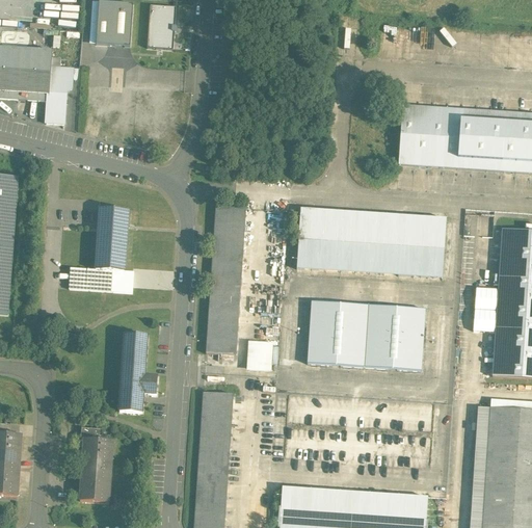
[(133,2),(99,0),(96,43),(130,45),(133,2)]
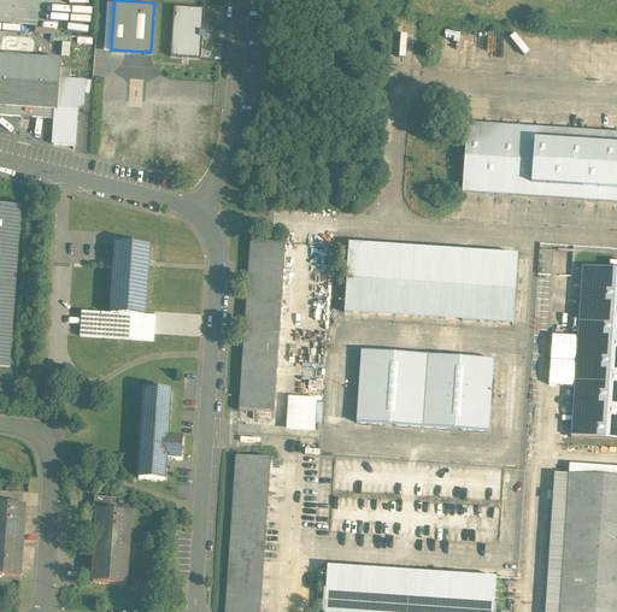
[(204,6),(174,4),(170,53),(200,56),(201,34),(200,34),(200,27),(203,27),(204,6)]
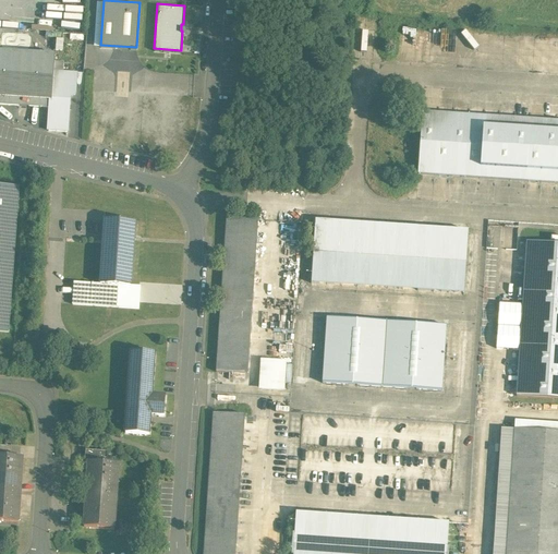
[(55,51),(0,47),(0,100),(49,104),(50,104),(50,96),(51,97),(53,68),(55,51)]
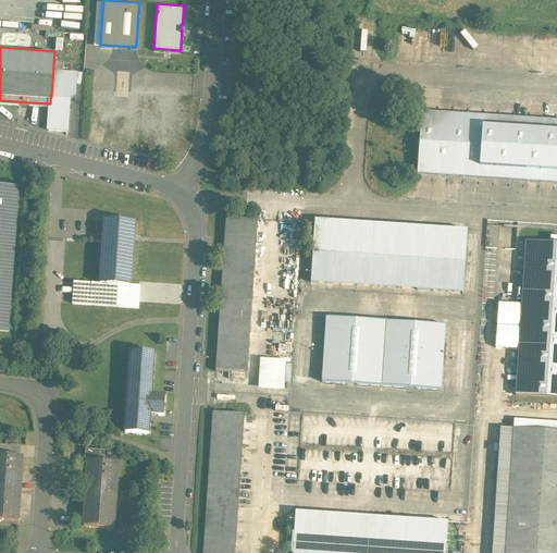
[(76,70),(53,68),(51,97),(50,96),(50,103),(49,103),(48,126),(66,127),(69,98),(67,97),(74,90),(76,70)]
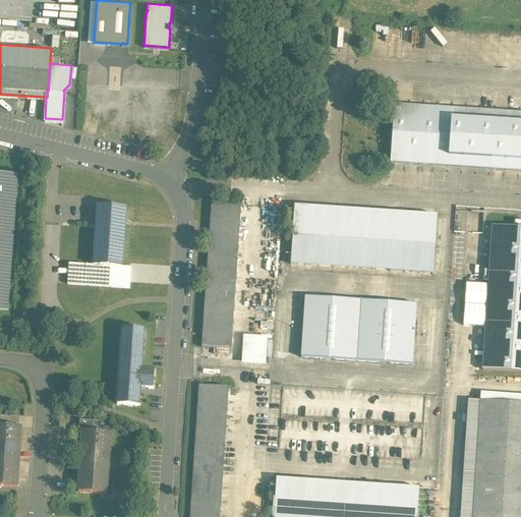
[(520,109),(394,102),(390,160),(520,168),(520,109)]
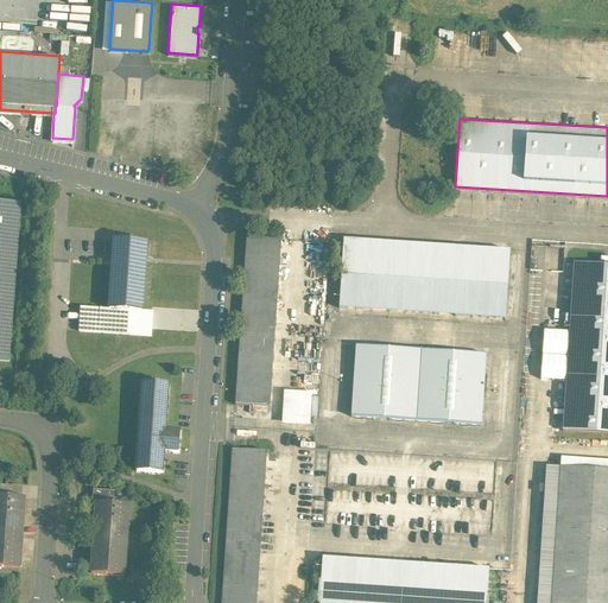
[(21,200),(0,198),(0,356),(12,357),(21,200)]
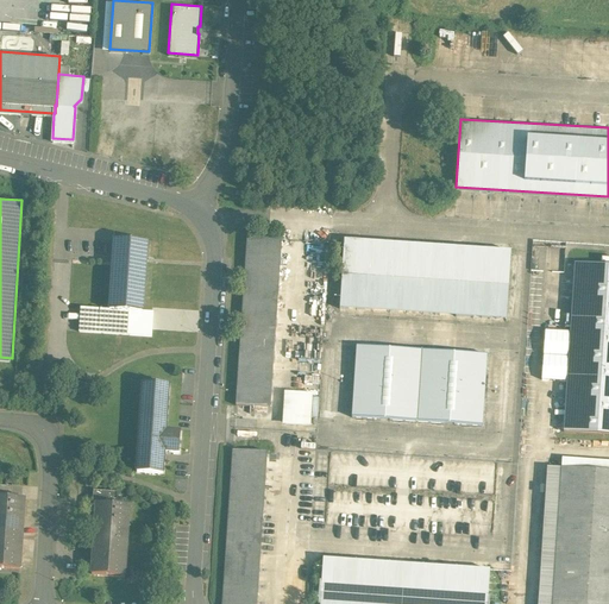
[(281,237),(246,234),(236,402),(270,404),(281,237)]
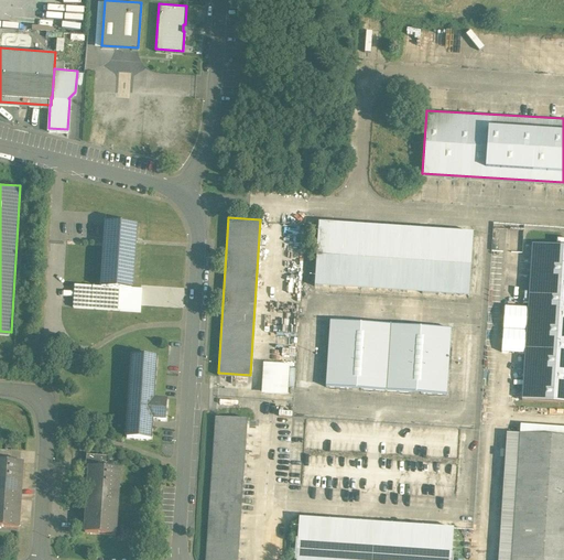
[(136,221),(105,218),(101,284),(120,286),(131,286),(136,221)]
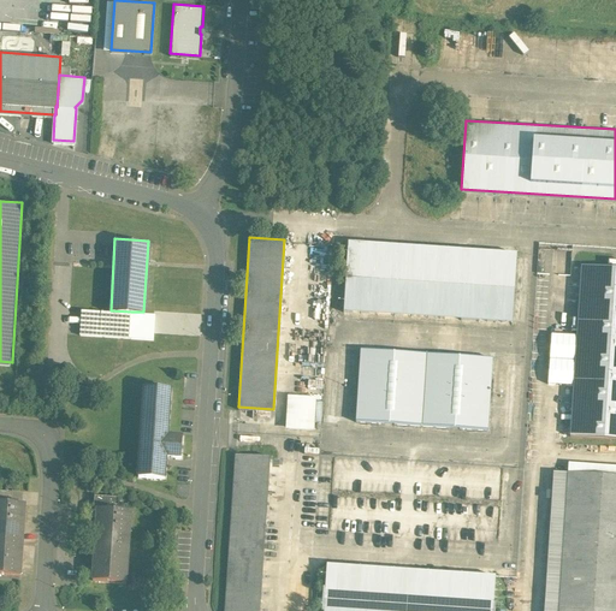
[(516,250),(348,239),(345,274),(514,285),(516,250)]
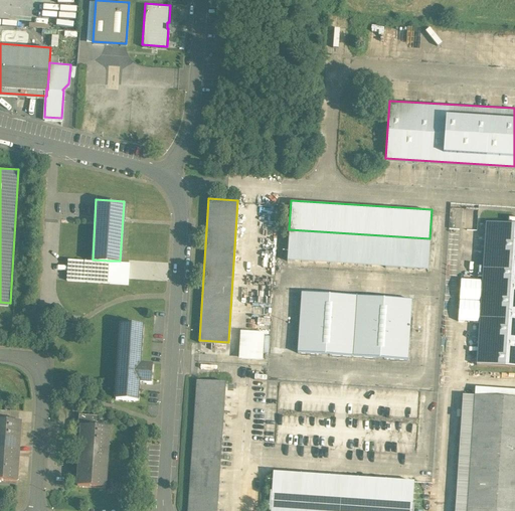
[(514,221),(511,222),(486,220),(476,362),(514,364),(514,221)]
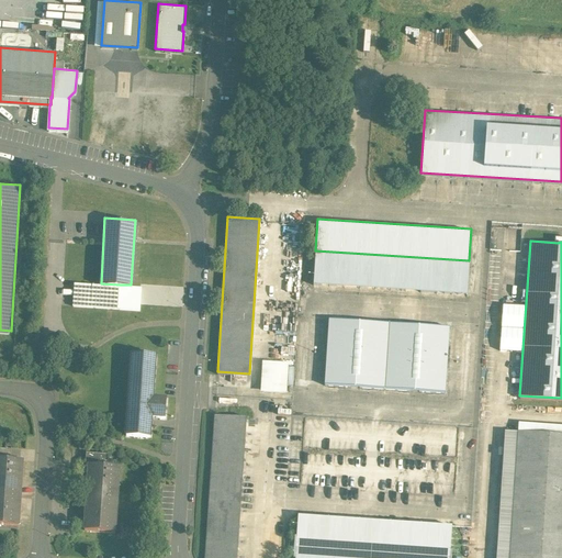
[(469,260),(315,250),(313,282),(467,292),(469,260)]
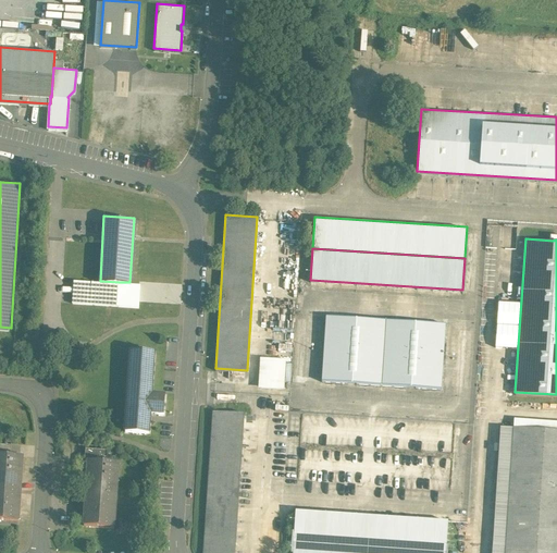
[(119,282),(100,281),(74,279),(73,300),(116,304),(119,282)]
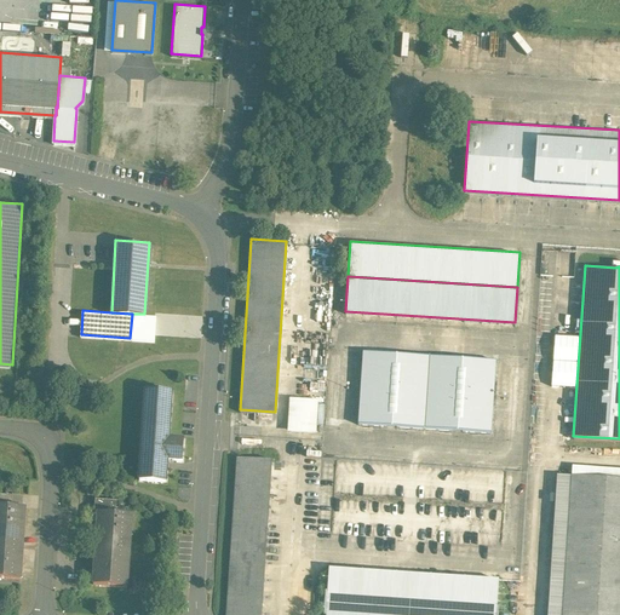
[(130,338),(154,339),(155,315),(144,314),(132,314),(130,338)]
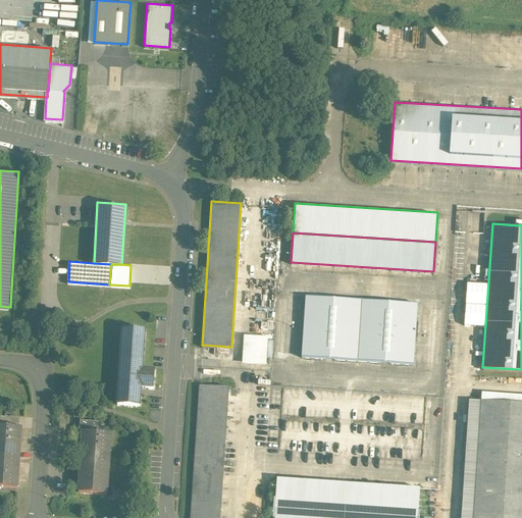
[(417,302),(304,295),(301,355),(413,362),(417,302)]
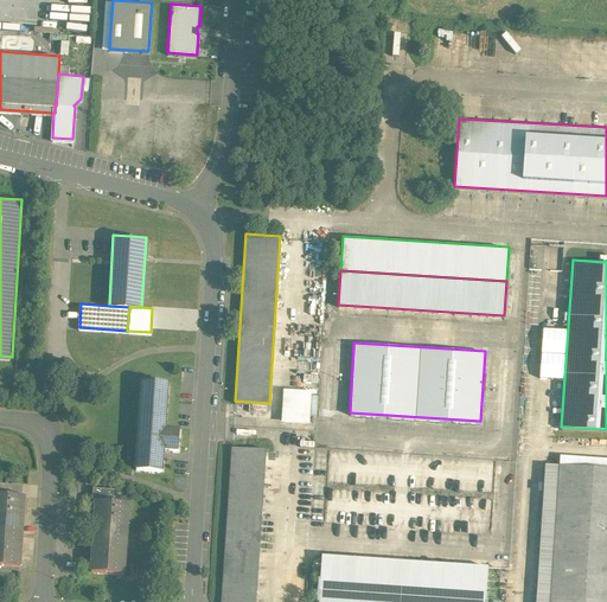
[(167,380),(142,378),(136,467),(161,468),(163,447),(178,448),(179,427),(165,426),(167,380)]
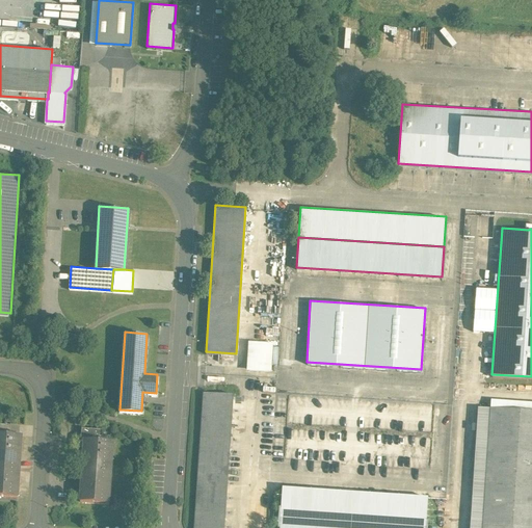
[(276,371),(277,339),(251,338),(250,370),(276,371)]
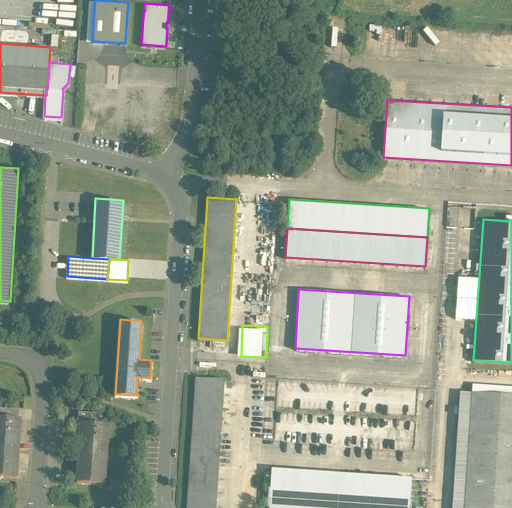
[(215,507),(224,377),(195,375),(186,507),(215,507)]
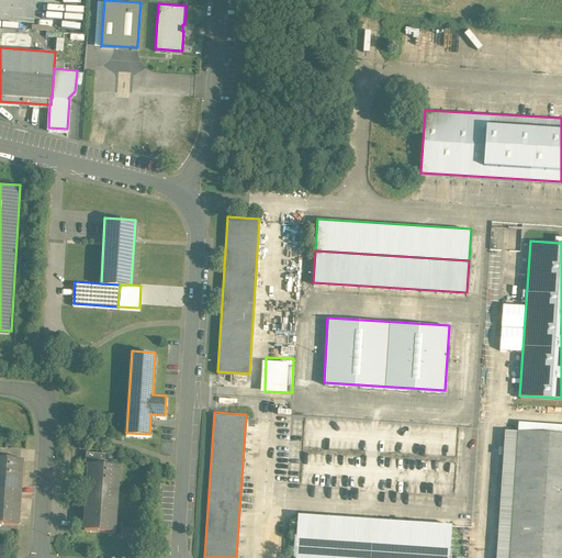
[(561,422),(518,420),(517,428),(561,431),(561,422)]
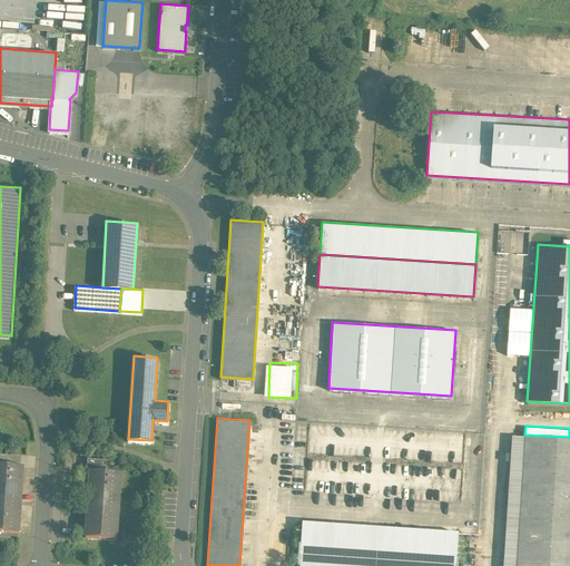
[(524,436),(512,435),(505,528),(519,528),(524,436)]
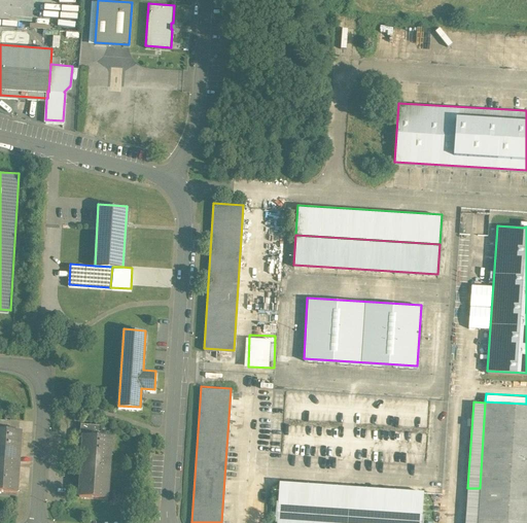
[(526,522),(526,404),(485,402),(485,403),(480,488),(477,522),(526,522)]
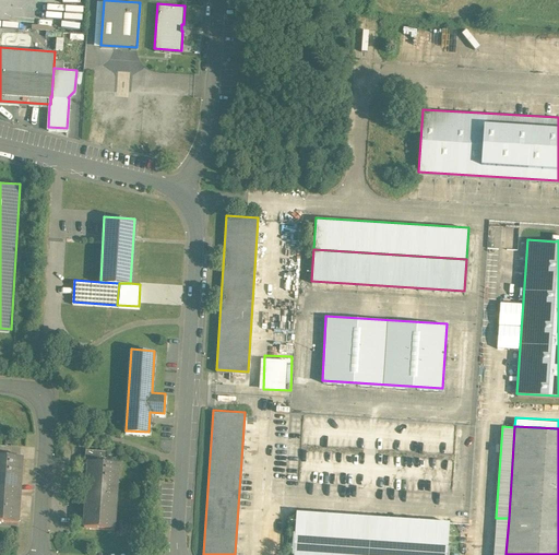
[(22,455),(0,452),(0,518),(18,520),(22,455)]
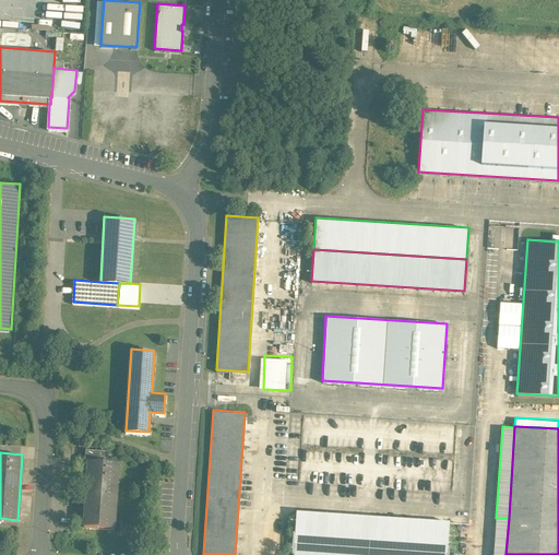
[(118,461),(87,459),(83,524),(114,527),(118,461)]
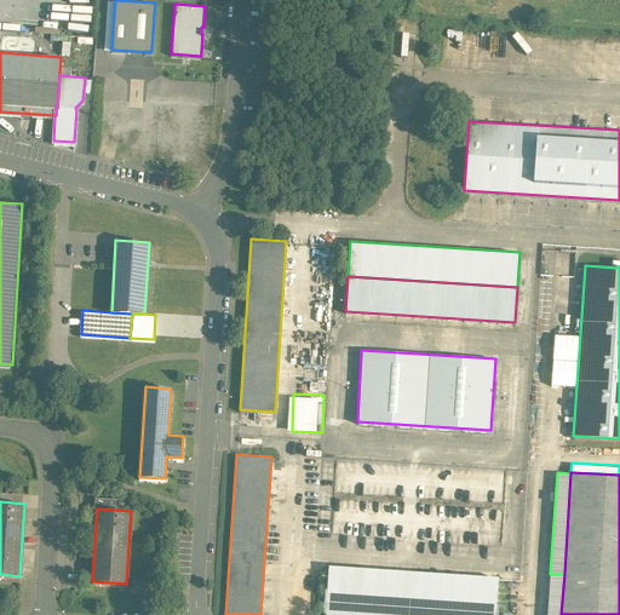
[(498,576),(328,564),(326,601),(495,611),(498,576)]
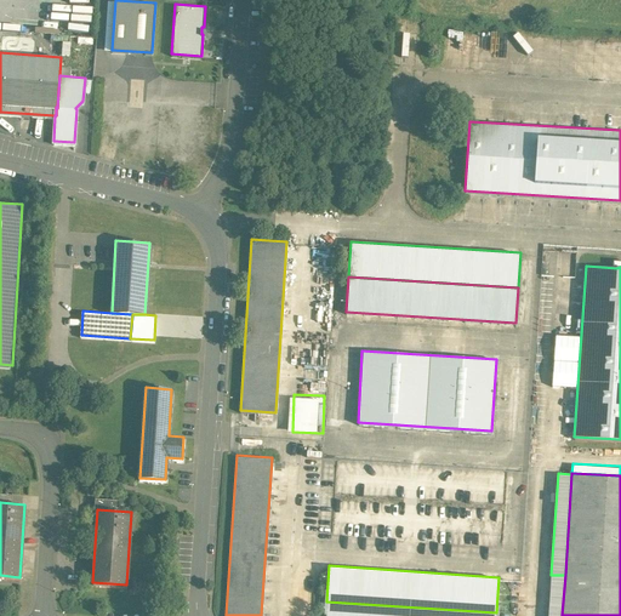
[(157,589),(108,586),(106,611),(155,614),(157,589)]
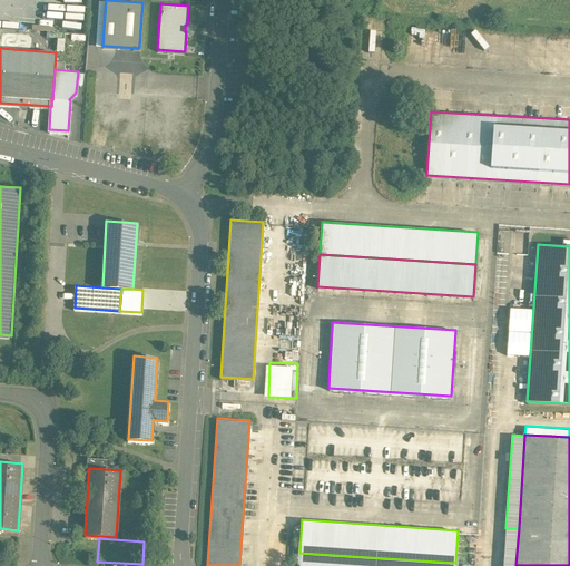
[(455,565),(455,563),(300,553),(298,565),(455,565)]
